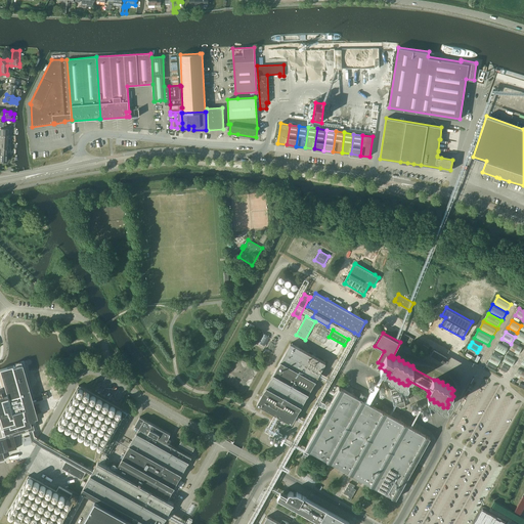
[(292,424),(325,362),(291,343),(257,404),(292,424)]
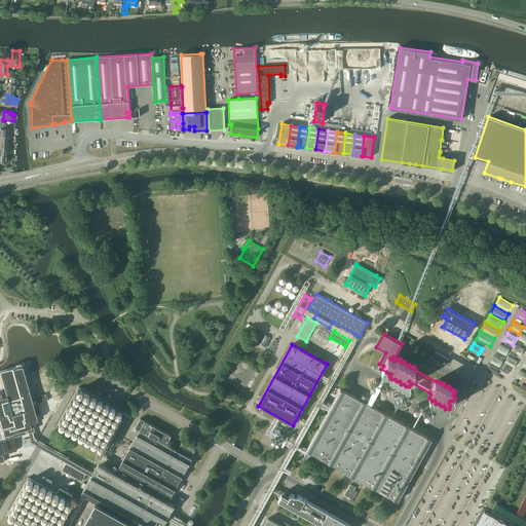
[(506,357),(511,349),(501,344),(497,351),(506,357)]
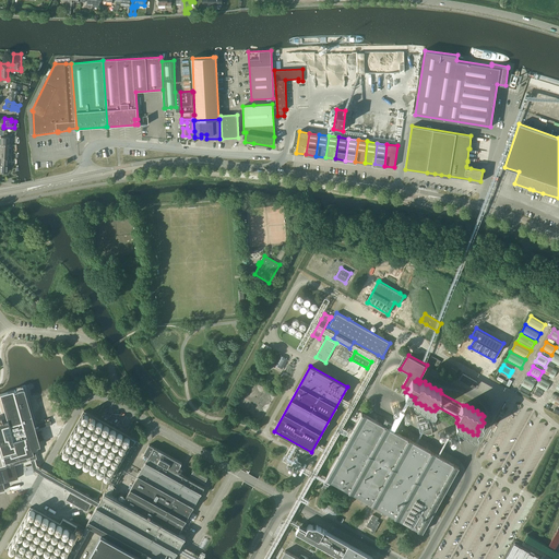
[(554,379),(558,371),(548,366),(544,373),(554,379)]
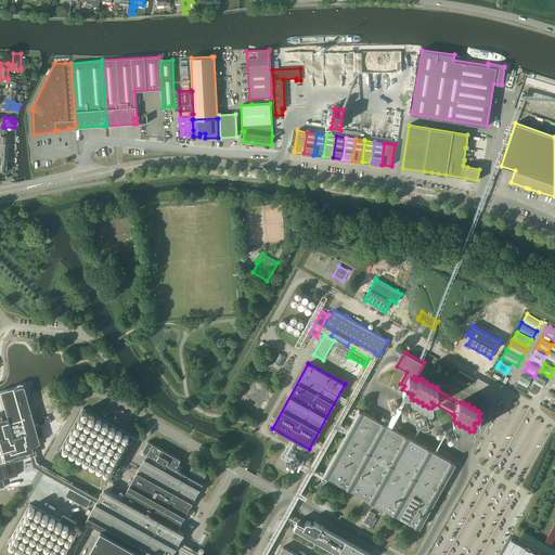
[(528,388),(532,381),(521,375),(517,383),(528,388)]
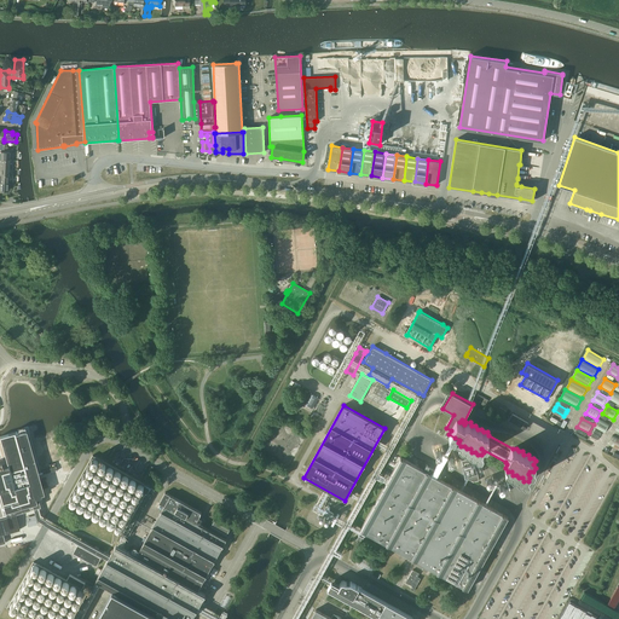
[(606,433),(611,424),(600,418),(595,427),(606,433)]
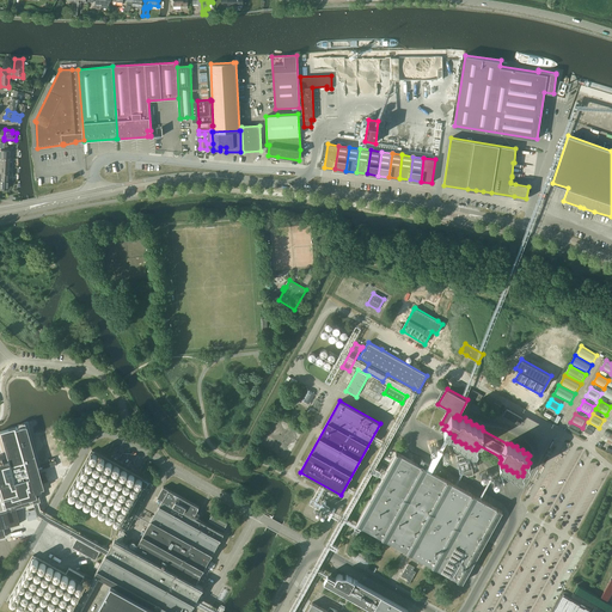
[(0,549),(12,546),(10,538),(26,533),(22,515),(26,513),(28,514),(47,509),(44,500),(49,499),(49,496),(50,496),(49,491),(55,490),(53,481),(47,482),(32,430),(31,432),(30,429),(24,430),(25,433),(6,438),(13,464),(5,466),(5,467),(0,469),(0,549)]
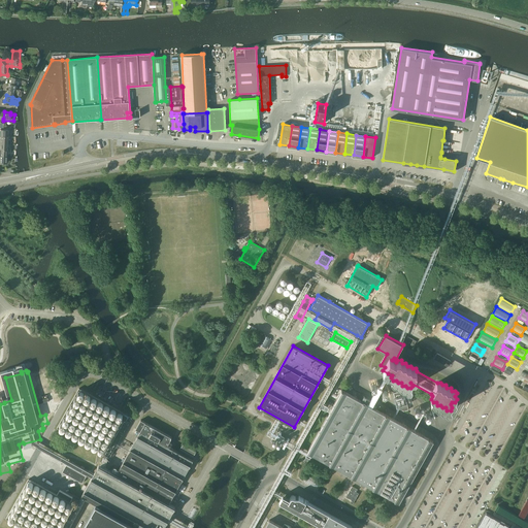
[(527,384),(527,373),(523,371),(519,380),(527,384)]
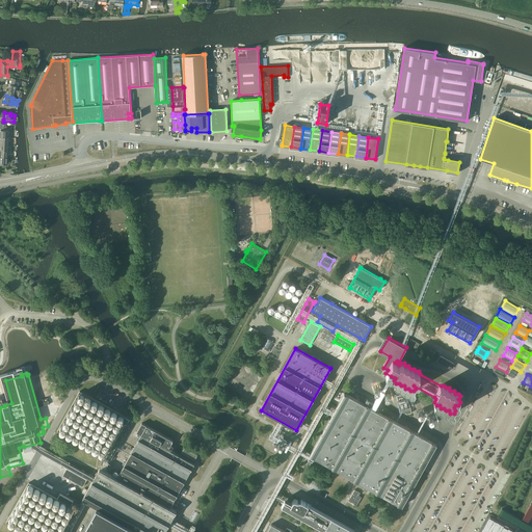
[(110,460),(133,421),(80,391),(57,431),(110,460)]
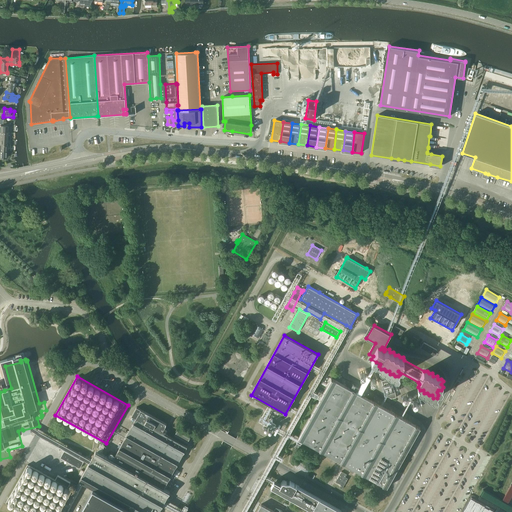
[(298,441),(295,447),(297,448),(298,446),(299,445),(301,443),(302,440),(333,457),(357,471),(387,487),(420,427),(415,425),(374,402),(359,393),(348,387),(336,380),(332,378),(298,438),(299,438),(298,441)]
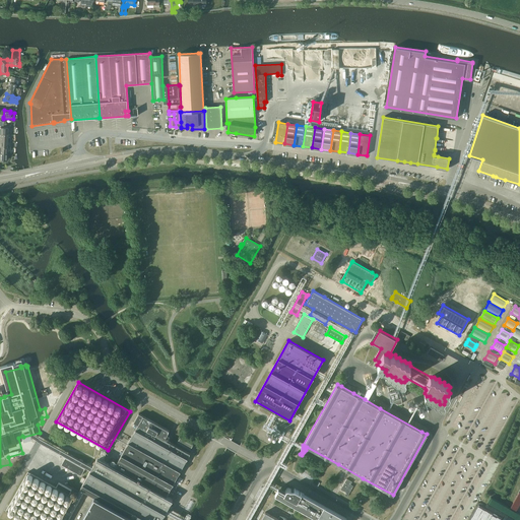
[(392,386),(388,387),(392,401),(398,404),(402,403),(398,389),(392,386)]
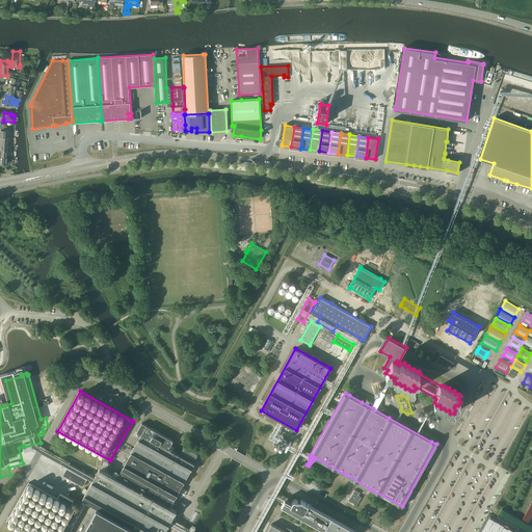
[(164,531),(177,510),(170,507),(194,463),(168,449),(174,441),(142,423),(137,432),(141,434),(117,478),(100,468),(82,499),(91,504),(88,509),(94,512),(82,531),(164,531)]
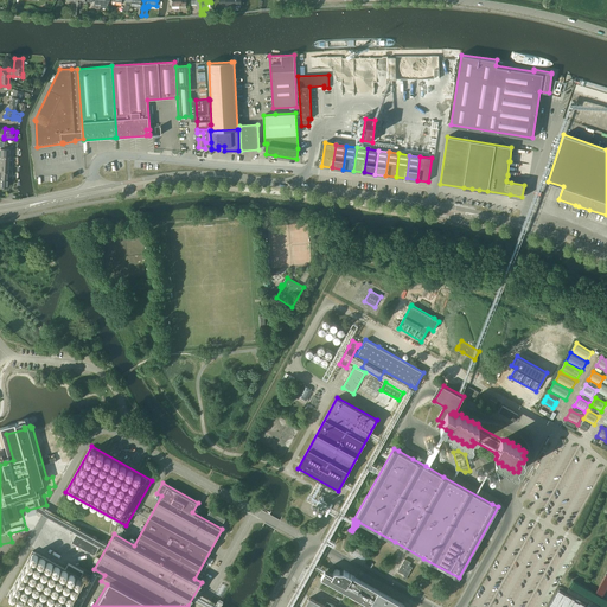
[(319,499),(317,504),(325,509),(327,504),(319,499)]
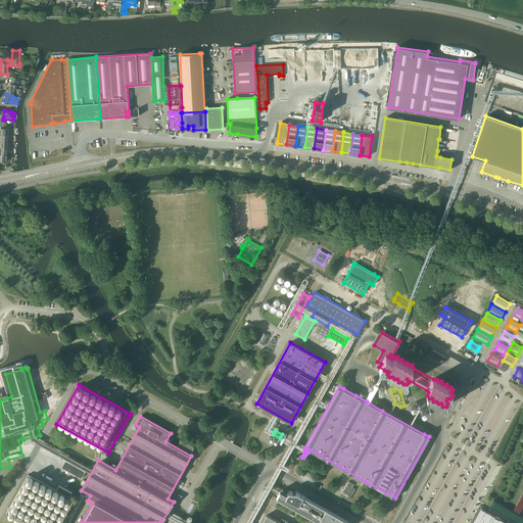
[(182,439),(178,447),(190,455),(195,446),(182,439)]
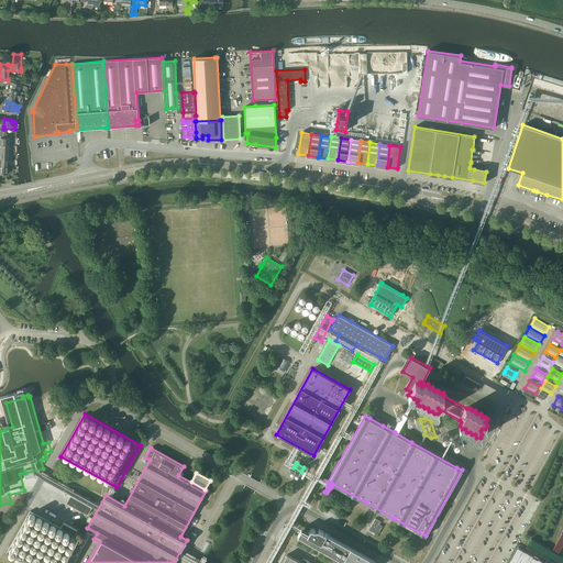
[(88,516),(92,507),(70,495),(67,504),(88,516)]
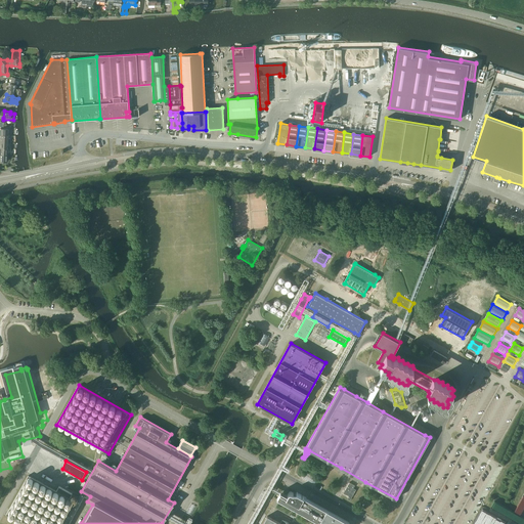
[(23,523),(70,523),(81,505),(70,498),(68,497),(29,475),(6,515),(23,523)]
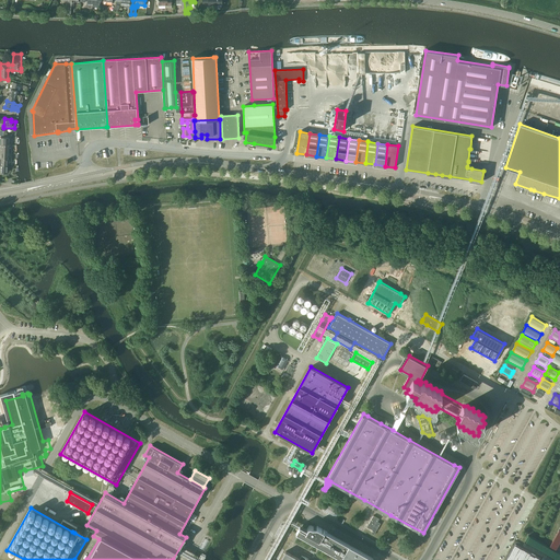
[(373,515),(366,527),(373,531),(371,533),(374,535),(381,523),(377,522),(380,518),(373,515)]
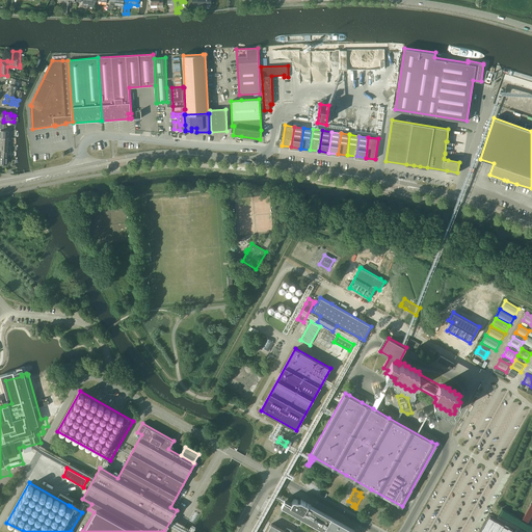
[(60,494),(57,498),(69,505),(71,506),(74,501),(60,494)]
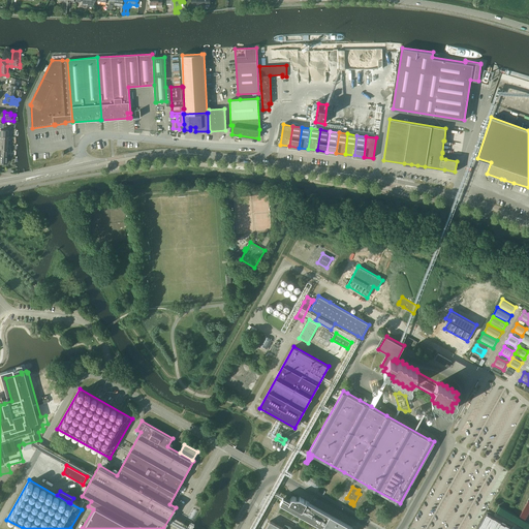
[(309,502),(301,497),(296,497),(294,497),(293,496),(292,497),(291,497),(290,500),(287,498),(284,504),(328,528),(350,528),(352,527),(318,508),(313,508),(309,506),(309,505),(310,504),(310,503),(309,502)]
